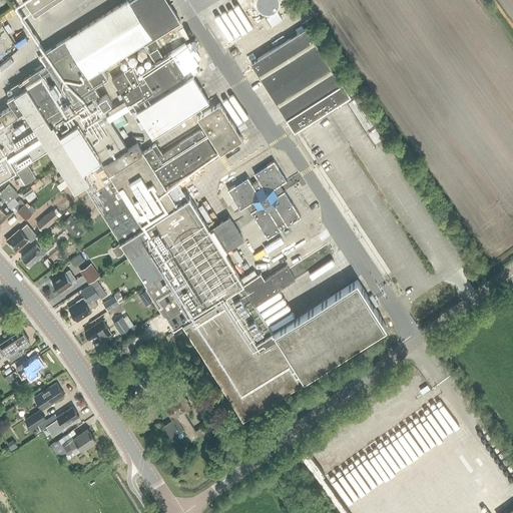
[(177,17),(166,0),(130,0),(129,1),(128,0),(127,0),(40,55),(46,64),(23,79),(28,86),(8,99),(7,99),(11,105),(12,106),(0,113),(0,115),(4,122),(0,124),(0,180),(16,170),(16,169),(49,149),(75,189),(77,188),(84,184),(120,241),(119,242),(148,289),(145,291),(160,315),(163,312),(173,328),(182,322),(243,418),(305,379),(387,327),(357,281),(275,333),(276,334),(274,335),(257,308),(254,305),(283,287),(295,279),(287,266),(286,267),(265,280),(261,274),(258,276),(244,284),(243,284),(240,279),(224,252),(209,228),(190,199),(188,200),(177,182),(217,156),(200,130),(163,154),(162,153),(156,143),(142,152),(136,143),(128,148),(95,97),(99,94),(94,86),(107,78),(101,69),(112,62),(152,37),(179,19),(177,17)]
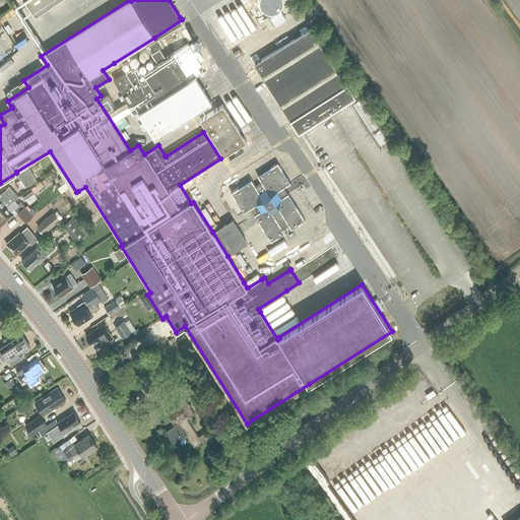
[(24,0),(36,15),(58,0),(24,0)]
